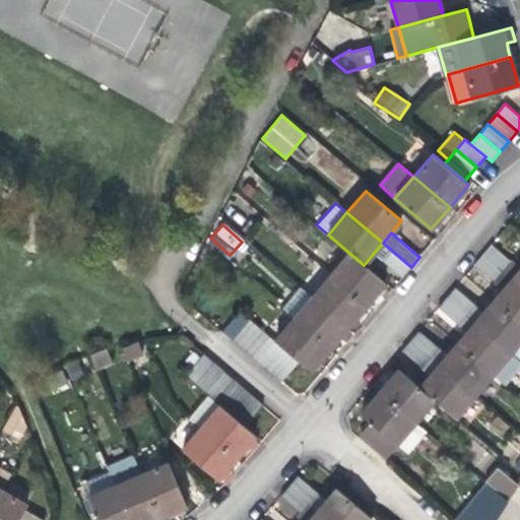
[(411,267),(383,243),(374,253),(402,277),(406,273),(411,267)]
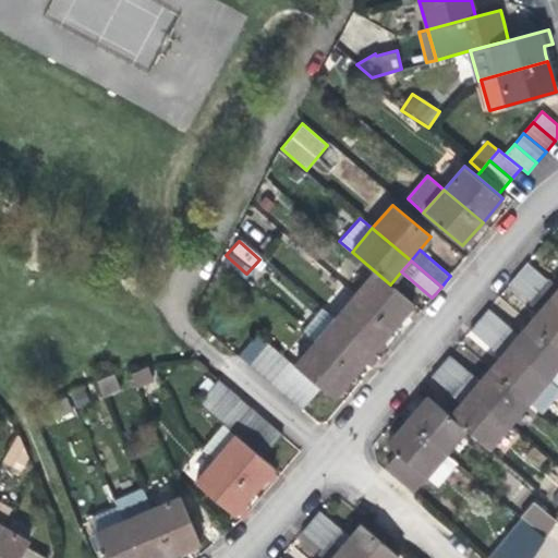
[(541,292),(549,299),(557,288),(557,287),(528,262),(523,267),(518,273),(541,292)]
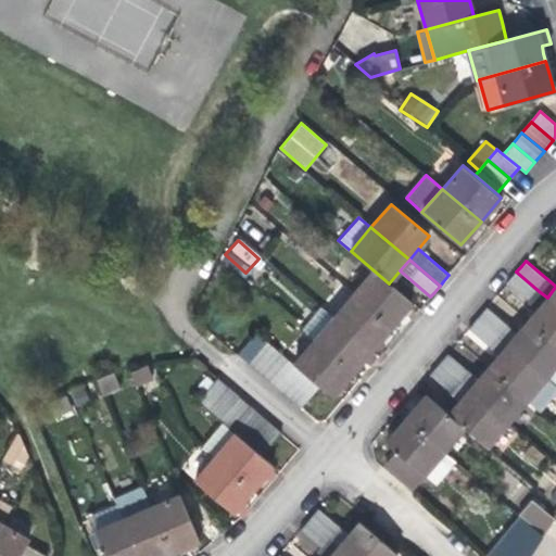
[(353,294),(392,326),(402,315),(412,303),(389,283),(374,270),(353,294)]
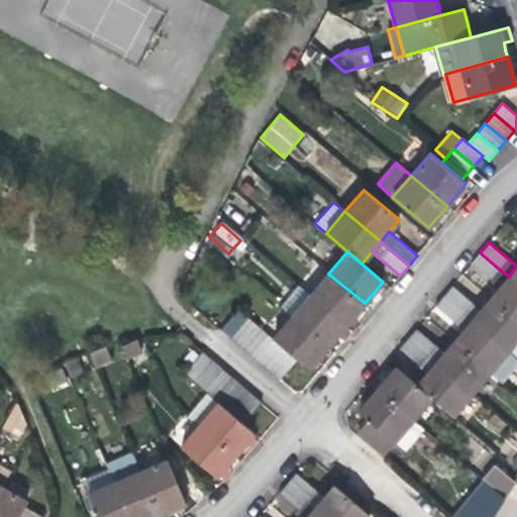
[(493,281),(501,271),(480,252),(476,259),(472,263),(493,281)]
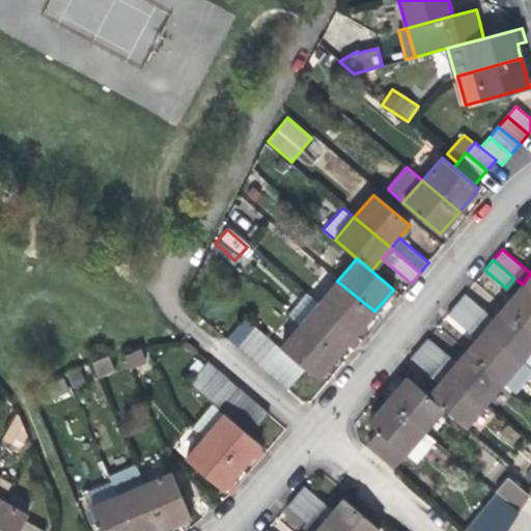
[(337,281),(318,303),(356,334),(366,322),(374,311),(337,281)]
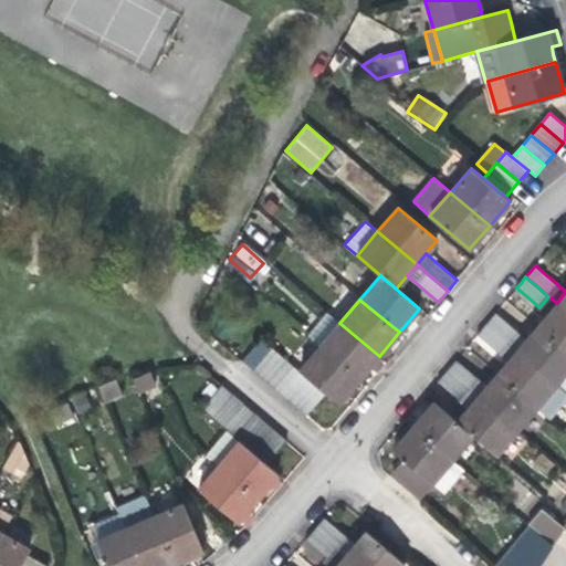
[(537,327),(565,350),(565,311),(557,303),(537,327)]
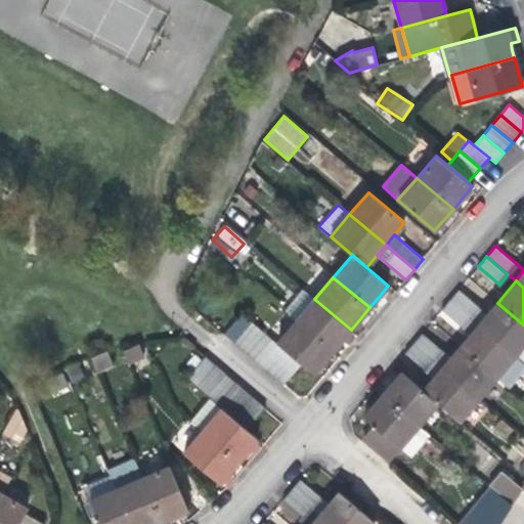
[(450,300),(479,324),(487,314),(459,290),(454,294),(450,300)]
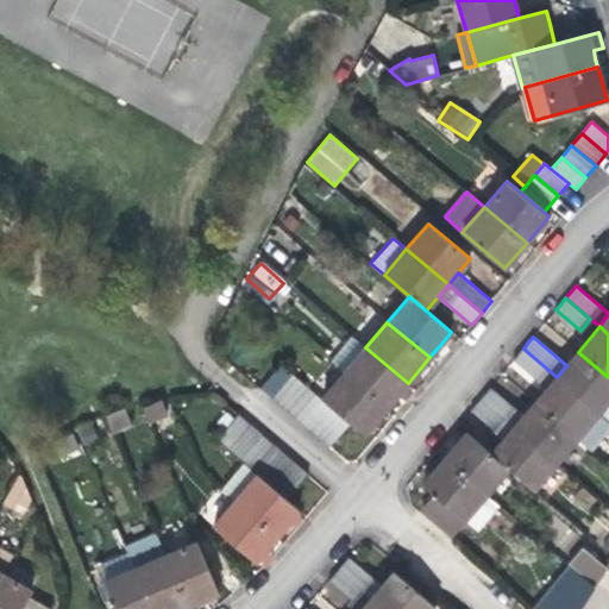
[(344,372),(365,347),(355,338),(333,363),(344,372)]
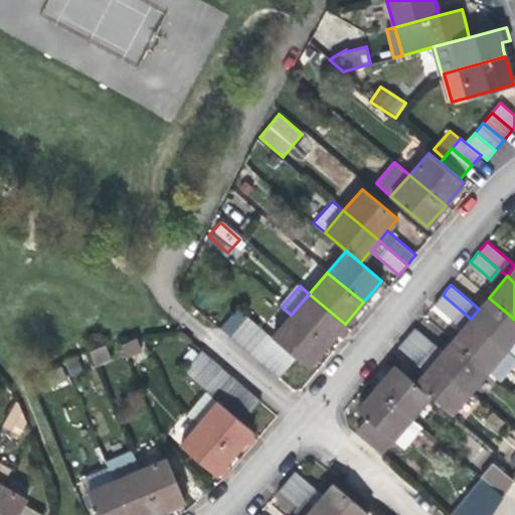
[(345,324),(309,294),(291,315),(327,345),(337,332),(342,326),(345,324)]
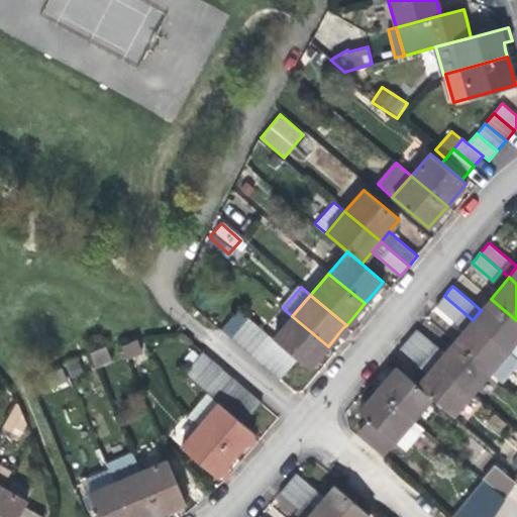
[(464,330),(473,320),(444,296),(439,301),(435,306),(464,330)]
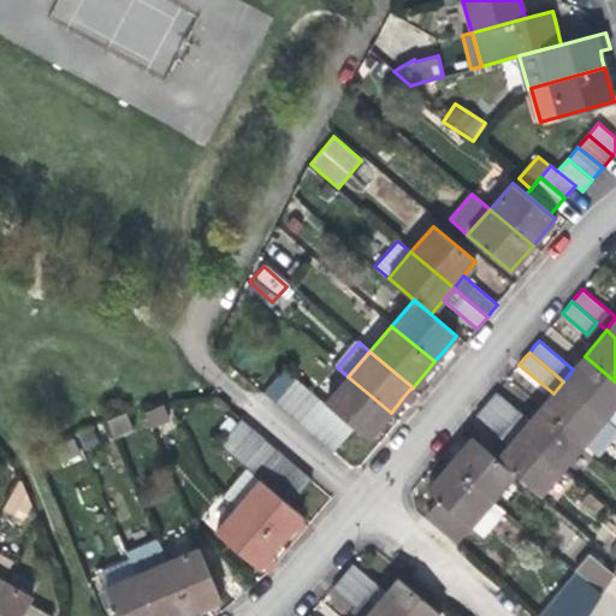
[(573,369),(563,381),(605,416),(615,404),(615,381),(585,356),(573,369)]
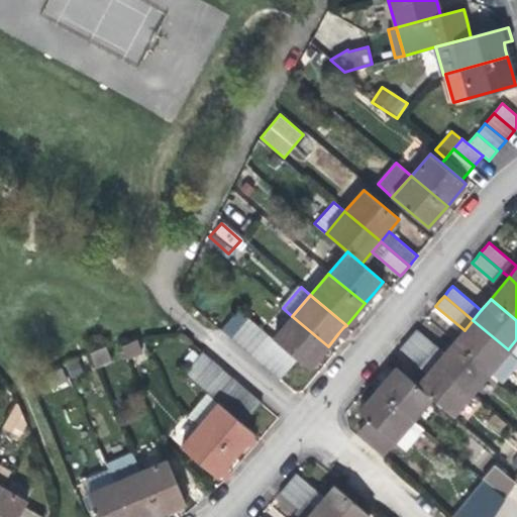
[(248,317),(238,308),(220,329),(230,337),(248,317)]
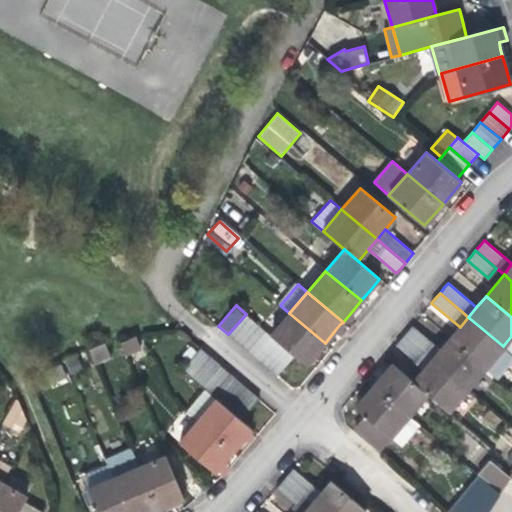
[(275,339),(285,347),(295,355),(306,365),(317,352),(325,343),(289,313),(271,335),(275,339)]
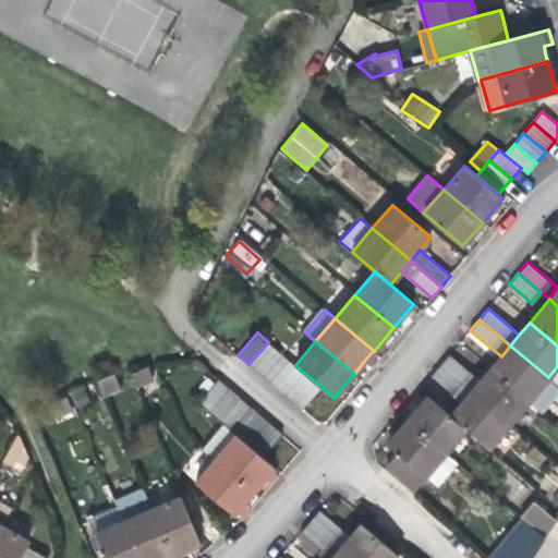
[(278,351),(268,342),(249,364),(259,374),(278,351)]
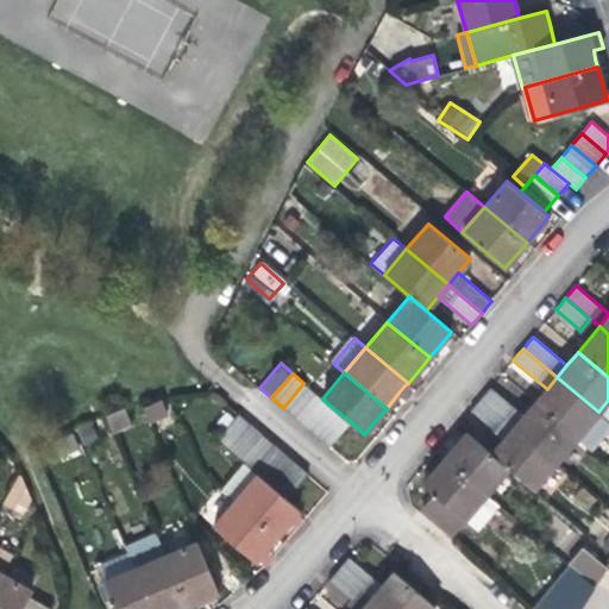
[(535,402),(577,438),(598,412),(557,377),(547,389),(535,402)]
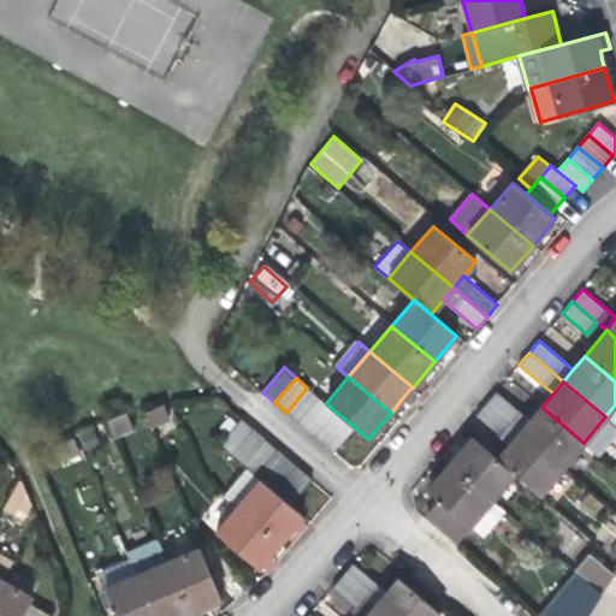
[(319,397),(307,388),(286,413),(298,422),(319,397)]
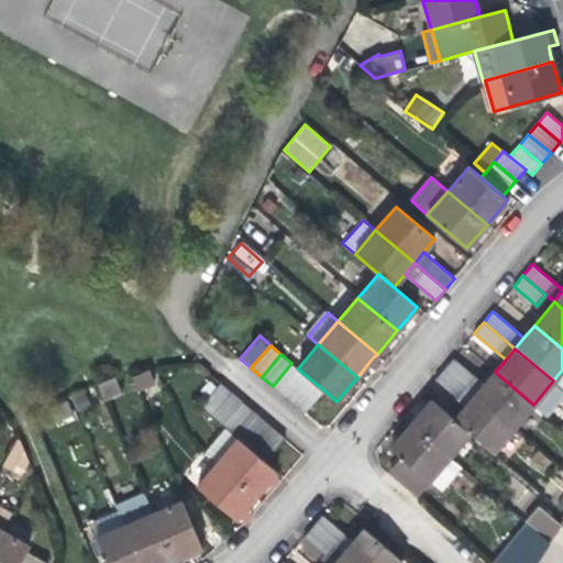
[(377,365),(381,362),(374,356),(368,363),(375,368),(377,365)]
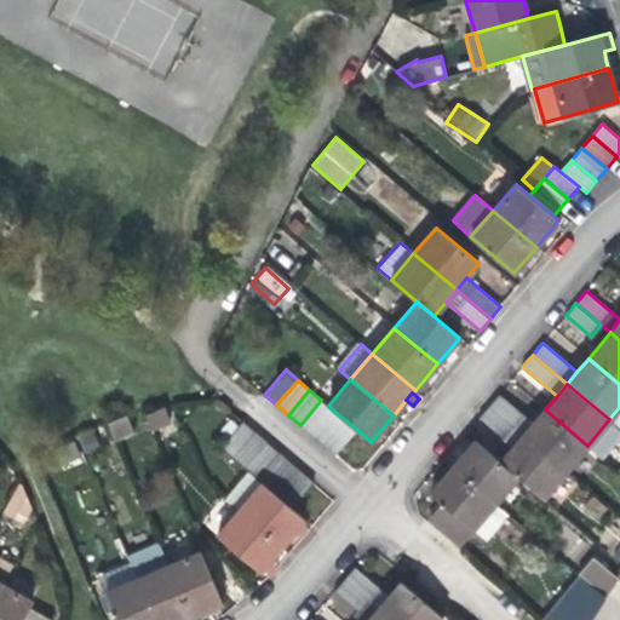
[(488,406),(523,435),(533,423),(499,394),(494,400),(488,406)]
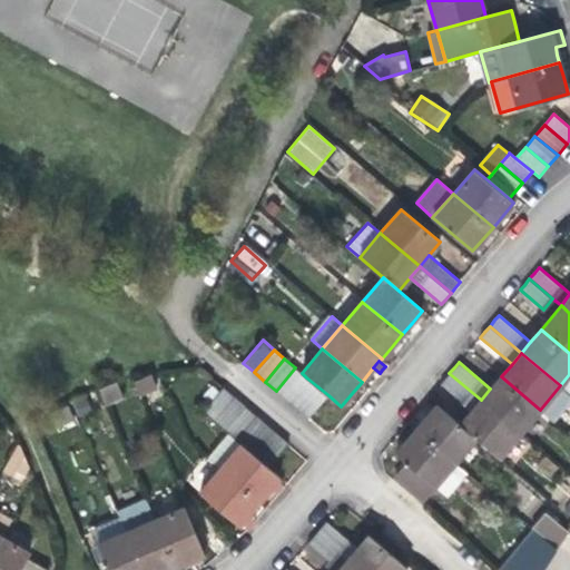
[(302,373),(295,367),(276,391),(287,400),(306,377),(302,373)]
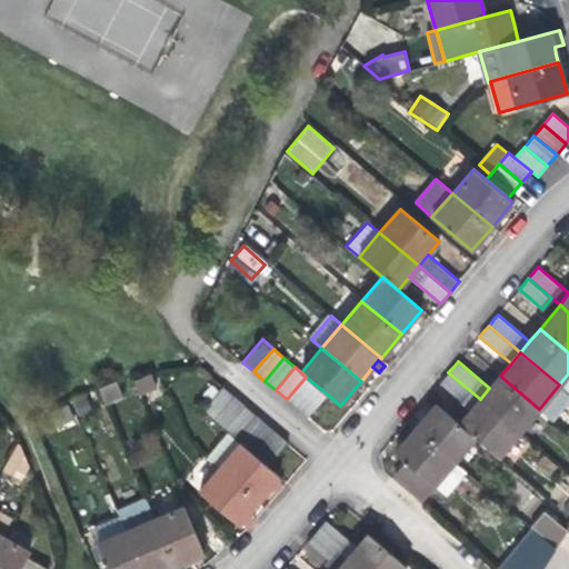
[(470,410),(480,399),(448,372),(443,378),(439,383),(470,410)]
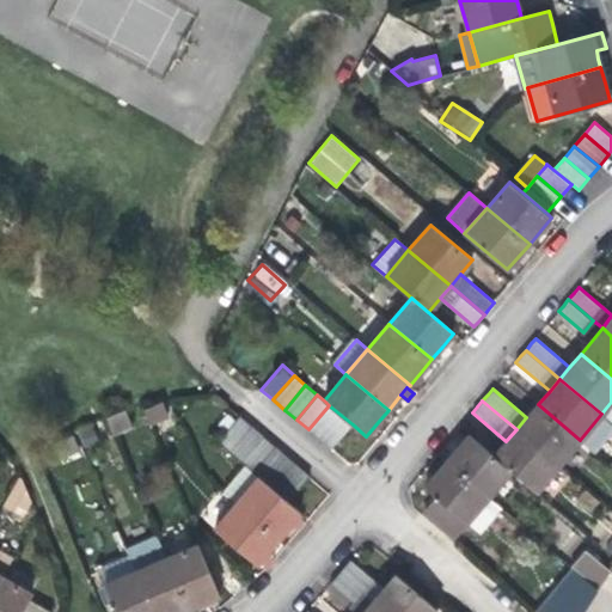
[(169,416),(163,402),(144,409),(150,423),(169,416)]
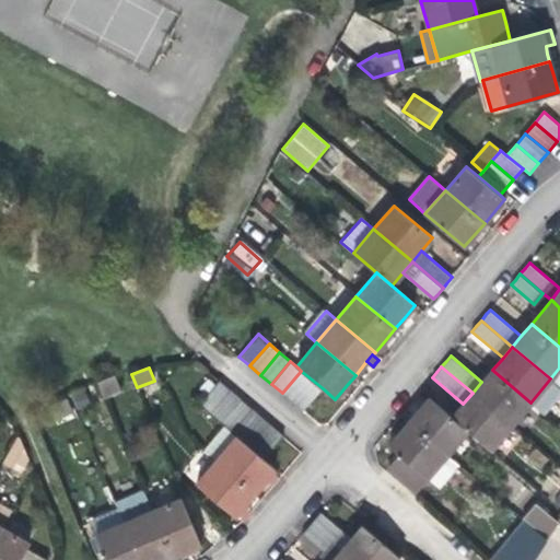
[(481,382),(473,393),(511,426),(531,403),(492,370),(481,382)]
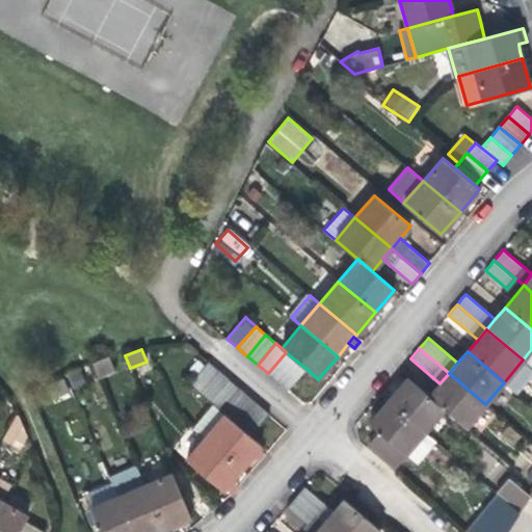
[(296,361),(286,352),(268,373),(277,382),(296,361)]
